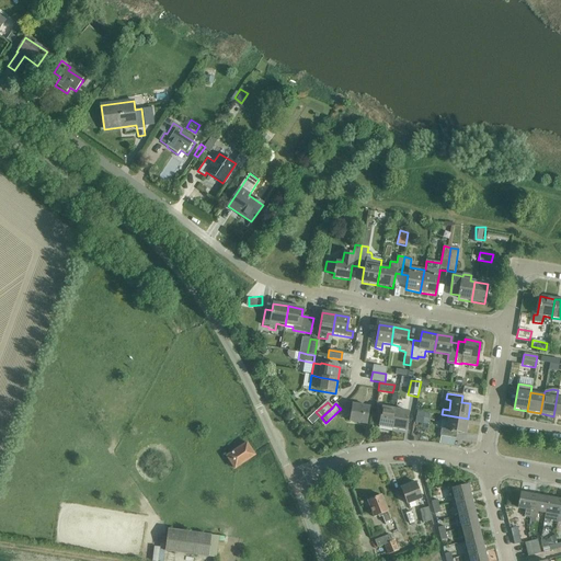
[(350,421),(365,424),(368,407),(346,403),(345,409),(352,410),(350,421)]
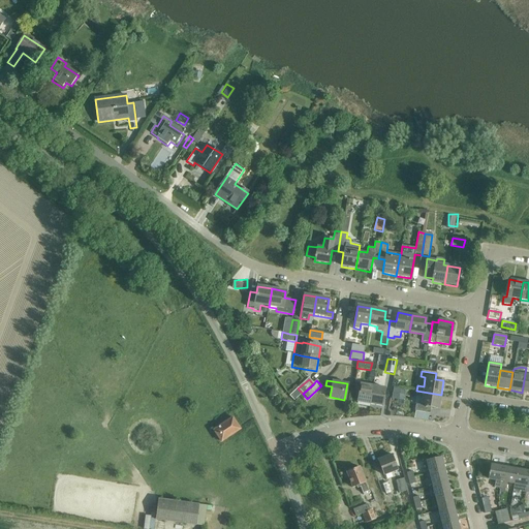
[(358,402),(369,404),(372,386),(355,383),(354,390),(360,390),(358,402)]
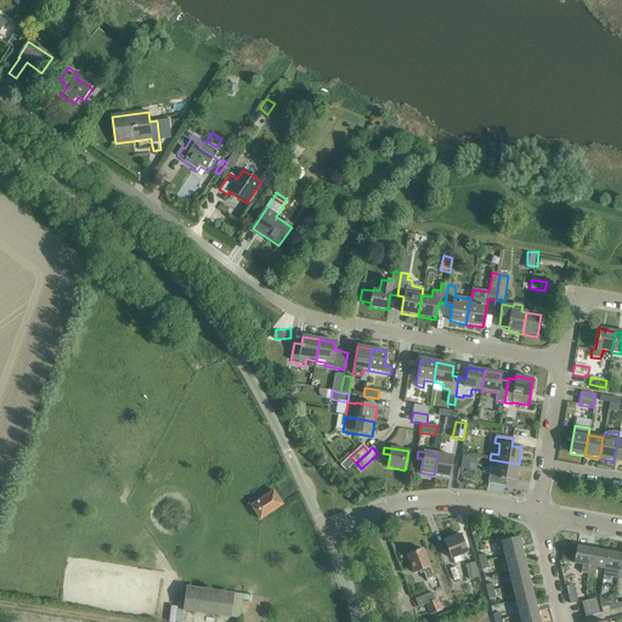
[(437,454),(434,475),(448,478),(452,457),(437,454)]
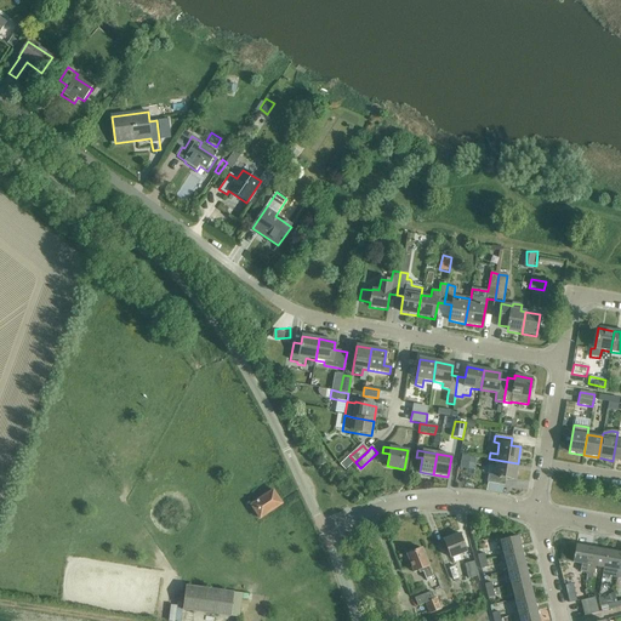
[(476,459),(461,456),(460,468),(468,469),(468,467),(474,468),(476,459)]
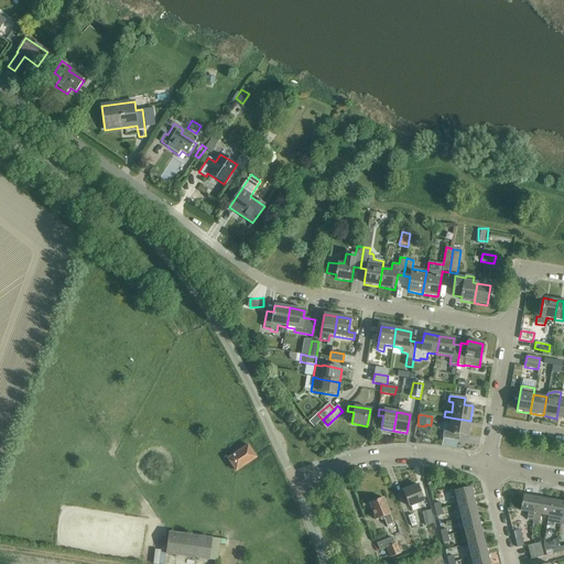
[(470,421),(444,416),(443,422),(449,423),(448,433),(443,432),(442,438),(457,441),(458,434),(467,435),(470,421)]
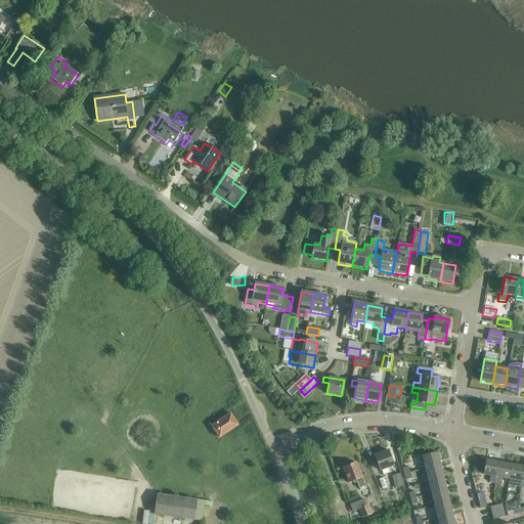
[(212,427),(219,438),(237,426),(230,413),(212,427)]
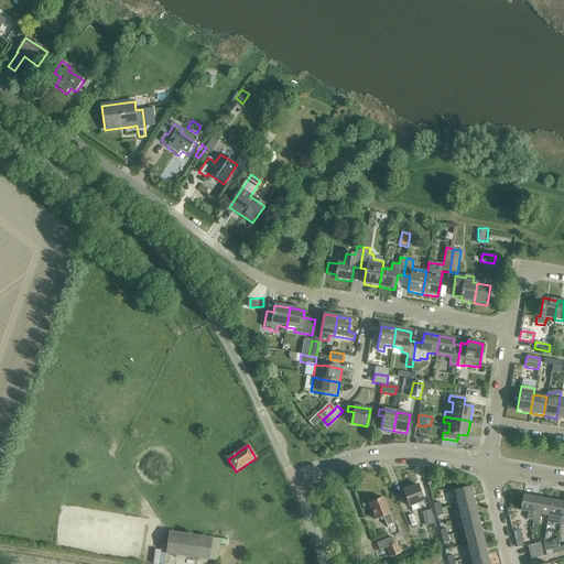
[(403,490),(410,506),(423,501),(416,485),(403,490)]
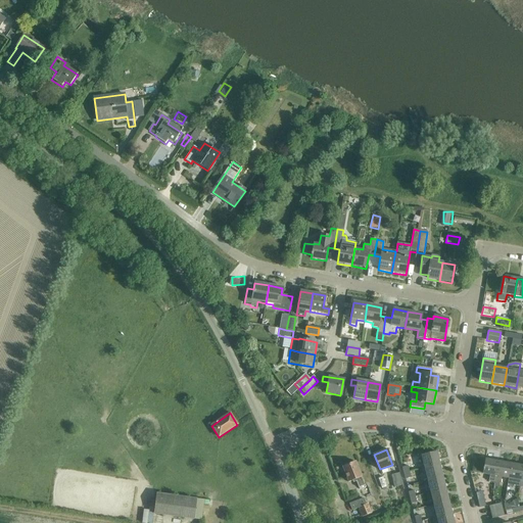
[(422,456),(424,468),(439,464),(436,452),(422,456)]
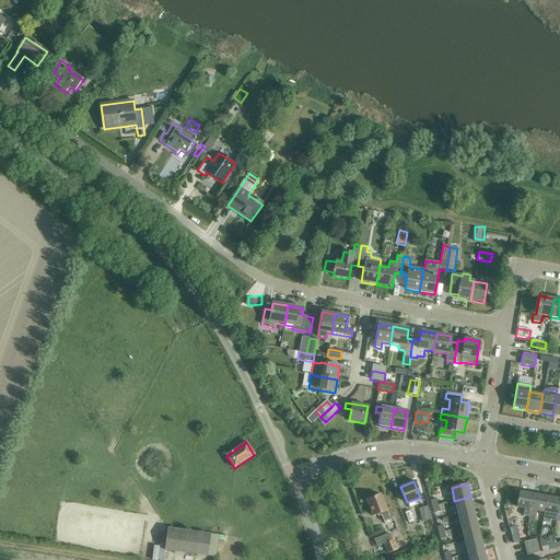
[(523,515),(529,516),(534,494),(520,492),(516,506),(524,509),(523,515)]
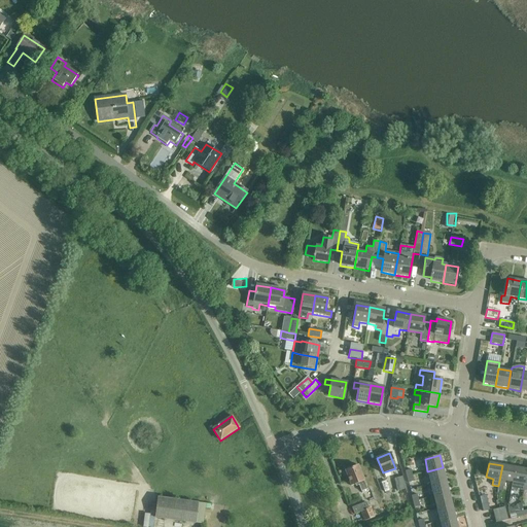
[(505,481),(512,482),(515,467),(502,465),(498,486),(504,487),(505,481)]
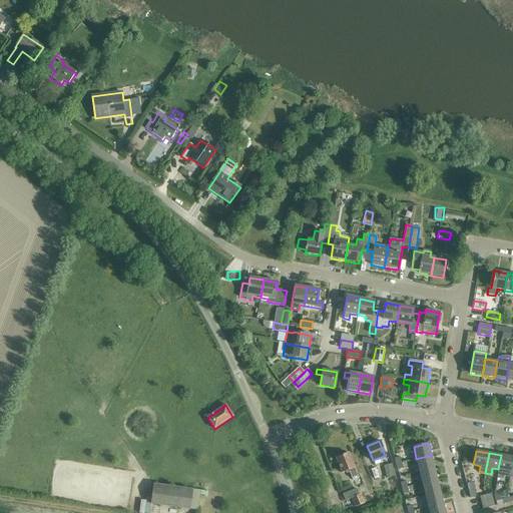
[(349,470),(352,479),(358,477),(349,454),(336,459),(342,473),(349,470)]
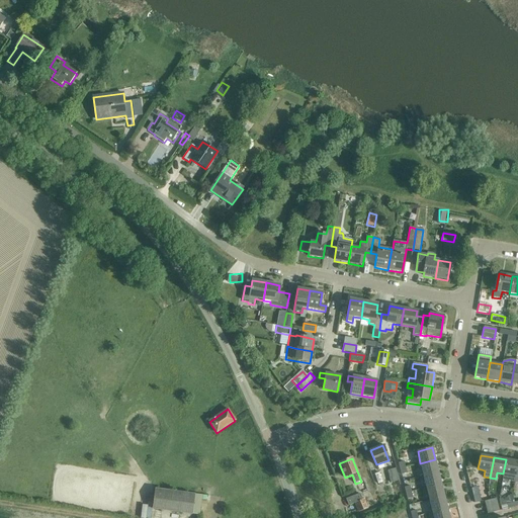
[(420,463),(423,475),(438,471),(435,459),(420,463)]
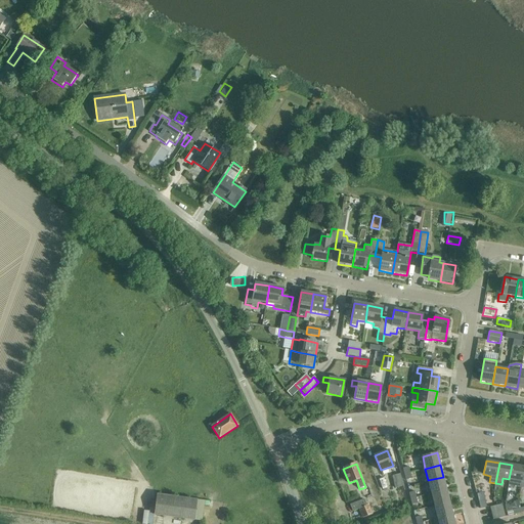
[(523,467),(512,465),(509,479),(508,485),(514,486),(521,487),(523,468),(523,467)]
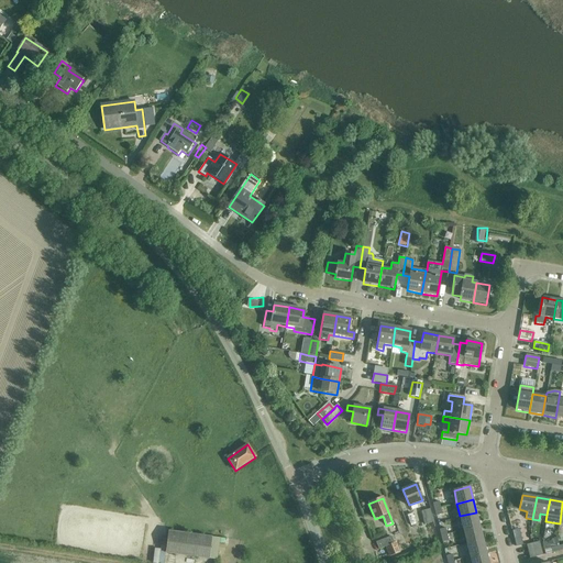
[(421,511),(424,525),(432,522),(430,509),(421,511)]
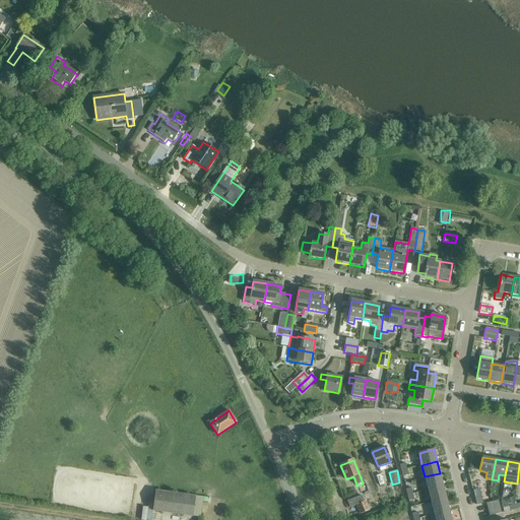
[(425,476),(428,490),(443,485),(440,473),(425,476)]
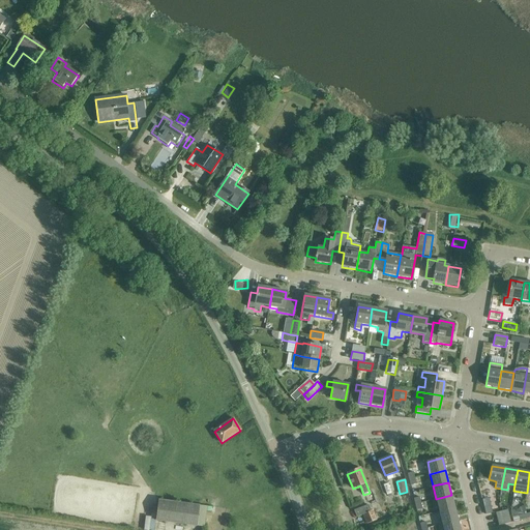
[(436,499),(439,511),(454,507),(451,495),(436,499)]
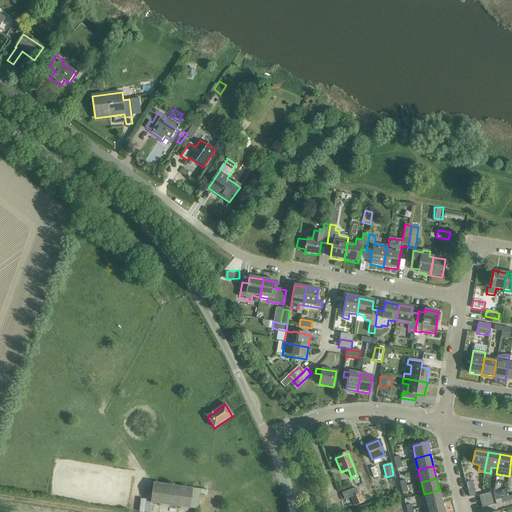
[(153,483),(150,503),(190,509),(193,489),(153,483)]
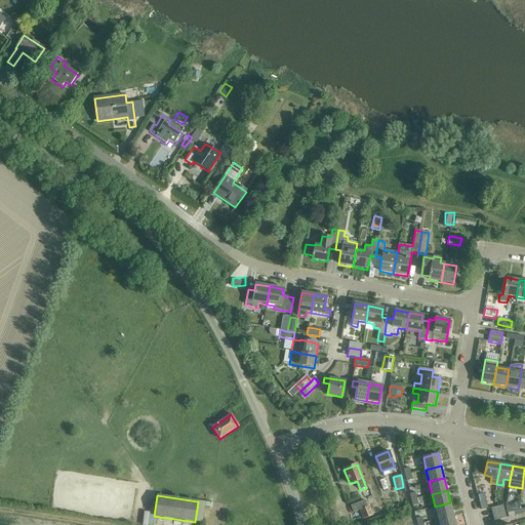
[(360,510),(363,519),(373,516),(369,506),(367,507),(365,500),(351,506),(353,513),(360,510)]
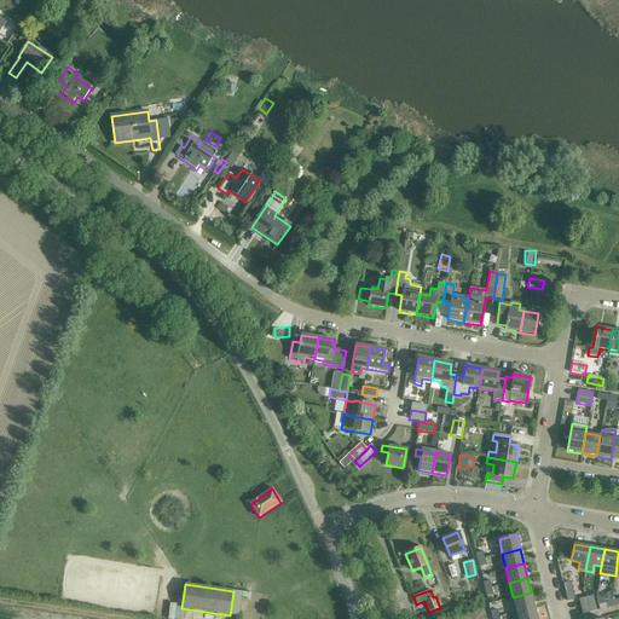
[(565,593),(567,601),(576,599),(573,590),(565,593)]
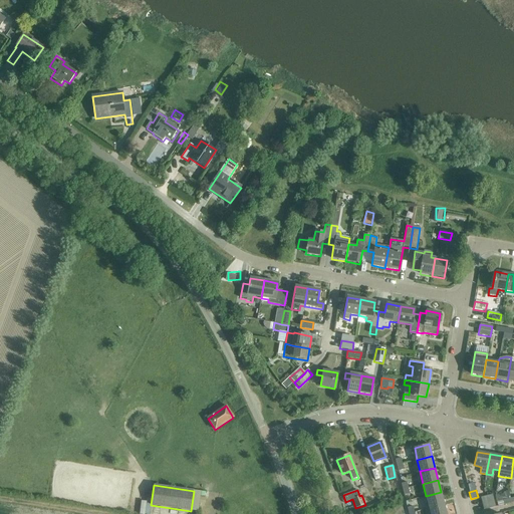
[(498,492),(496,491),(495,495),(498,506),(504,505),(503,501),(505,500),(504,496),(498,496),(498,492)]
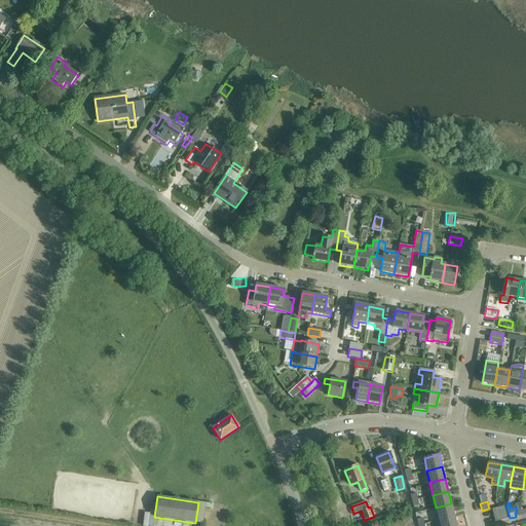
[(436,508),(439,520),(454,517),(451,503),(436,508)]
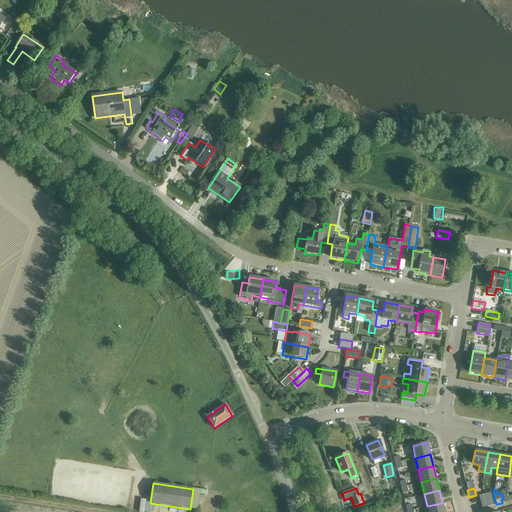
[(478,496),(480,502),(492,499),(490,493),(478,496)]
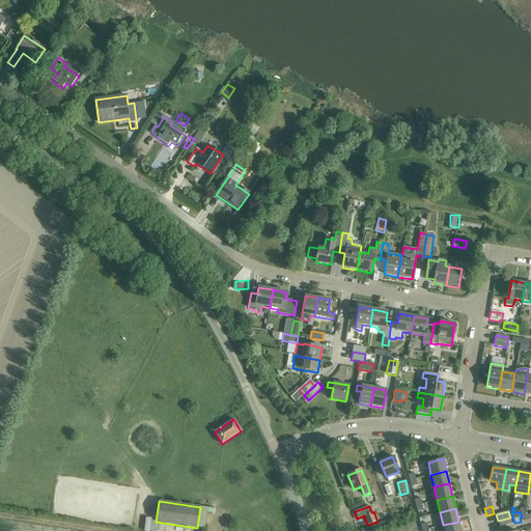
[(510,518),(498,521),(500,527),(511,524),(510,518)]
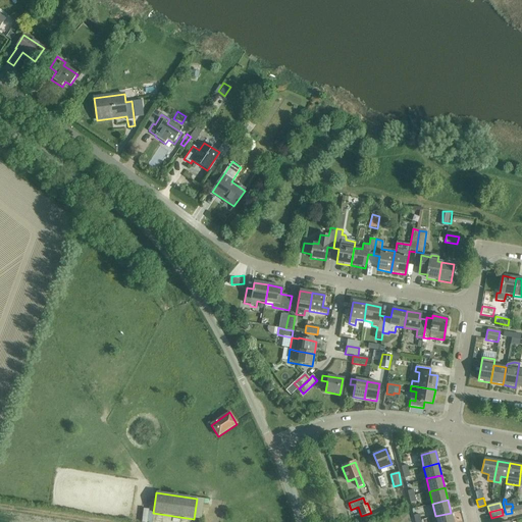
[(435,516),(436,521),(453,521),(451,513),(435,516)]
